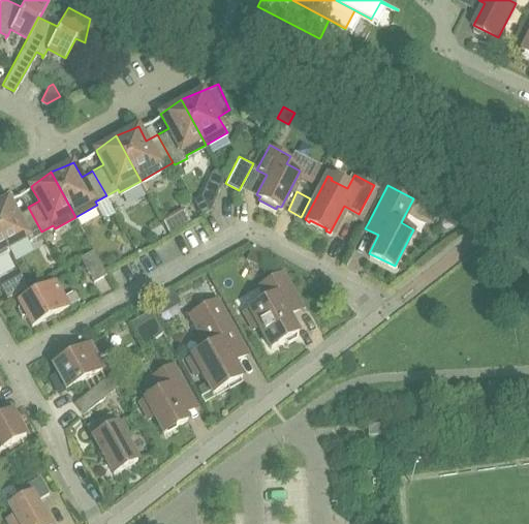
[(8,198),(1,202),(0,202),(0,234),(6,246),(26,235),(28,239),(41,232),(28,207),(17,213),(8,198)]
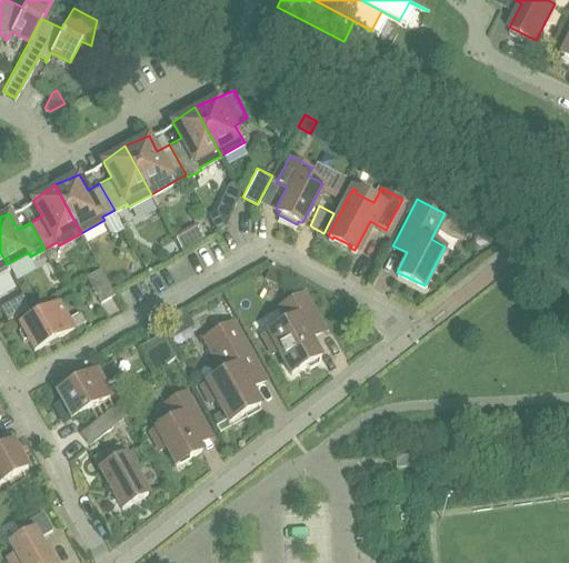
[(173,231),(182,247),(191,242),(183,227),(173,231)]
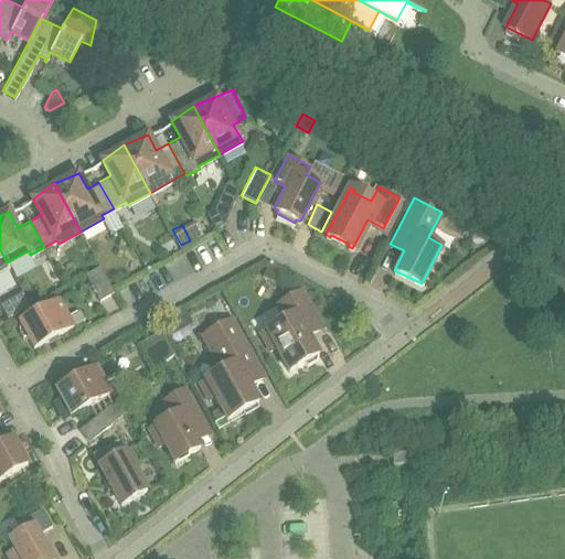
[(262,273),(275,280),(280,270),(267,264),(262,273)]
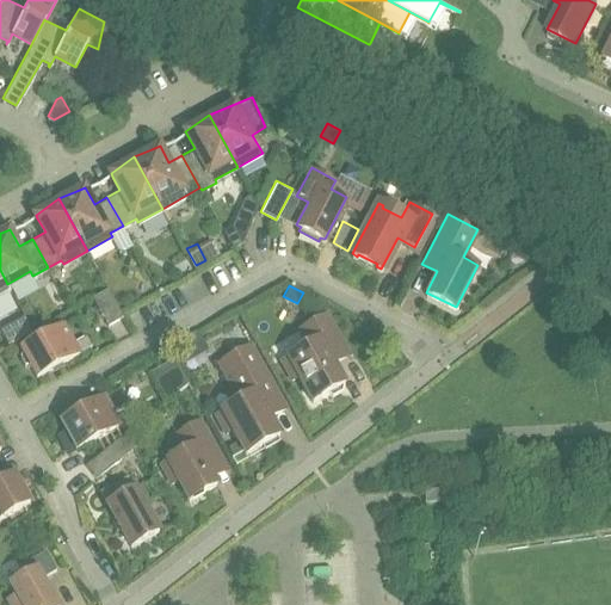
[(107,322),(123,314),(107,286),(92,295),(107,322)]
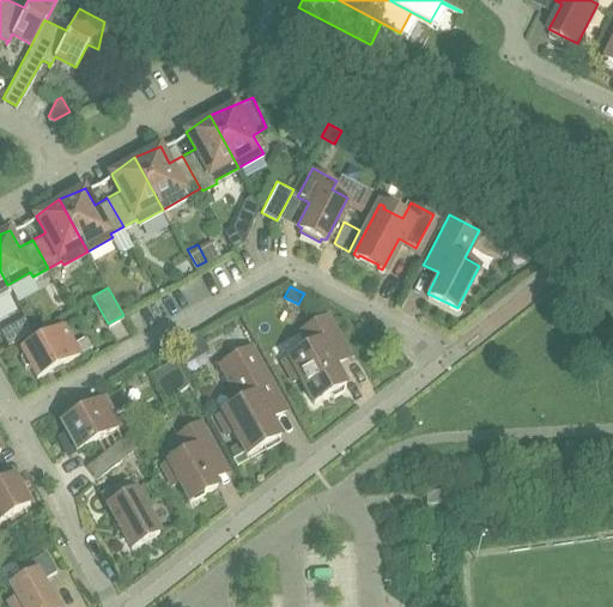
[(345,382),(334,363),(351,354),(327,313),(299,328),(308,345),(281,359),(292,378),(299,375),(313,400),(328,392),(333,394),(343,389),(343,383),(345,382)]
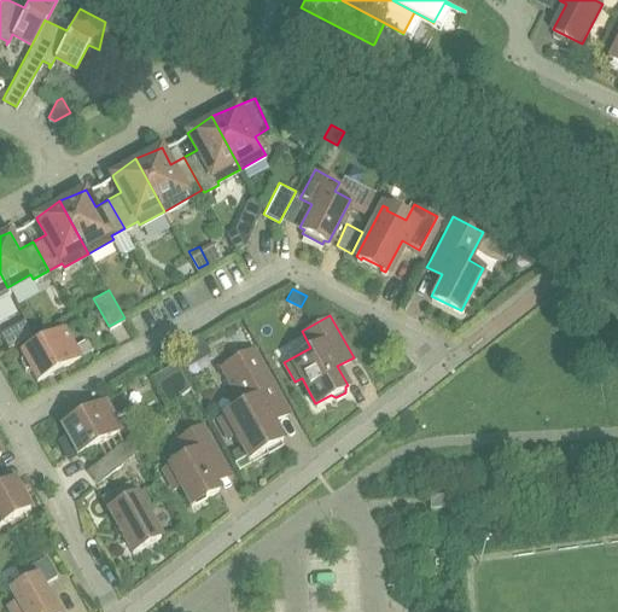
[(0,328),(0,331),(7,345),(33,332),(24,316),(0,328)]
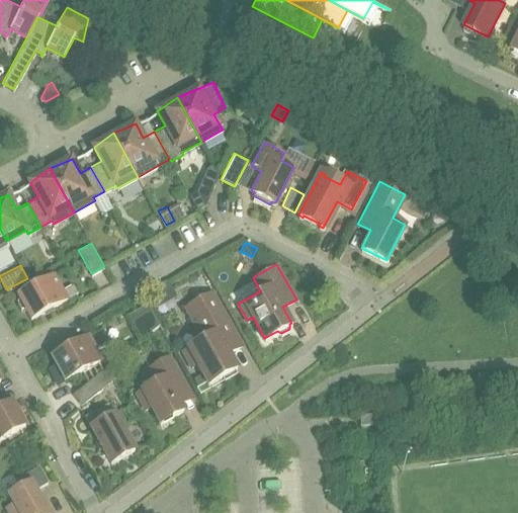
[(17,293),(19,296),(17,301),(21,308),(25,308),(30,317),(67,297),(66,296),(77,290),(73,282),(62,288),(53,273),(17,293)]
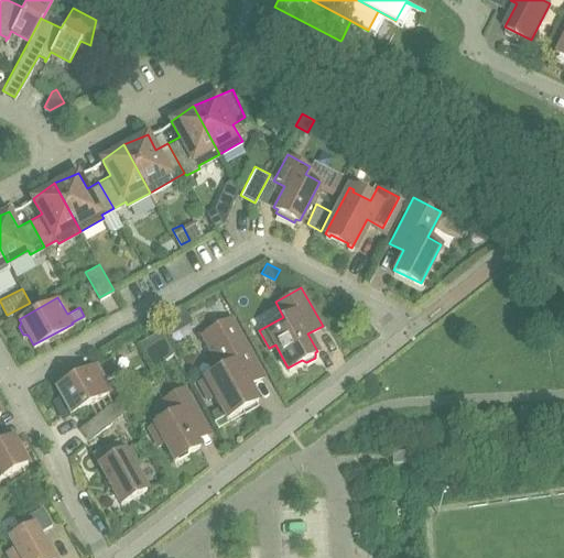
[(258,398),(249,383),(264,375),(261,370),(231,316),(202,332),(220,367),(198,380),(208,397),(214,394),(226,416),(241,407),(245,412),(257,404),(255,401),(258,398)]
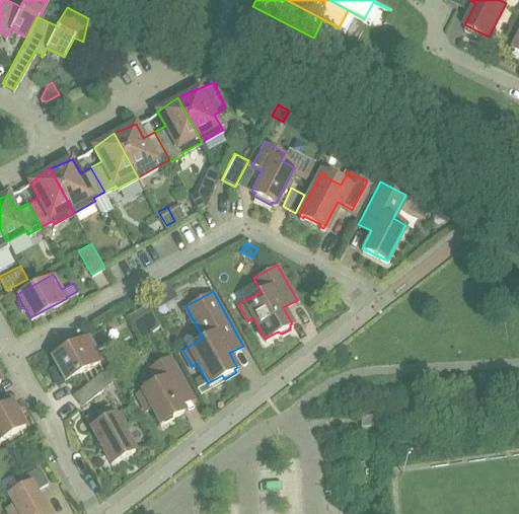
[(135,309),(139,317),(132,321),(141,338),(159,323),(148,302),(135,309)]
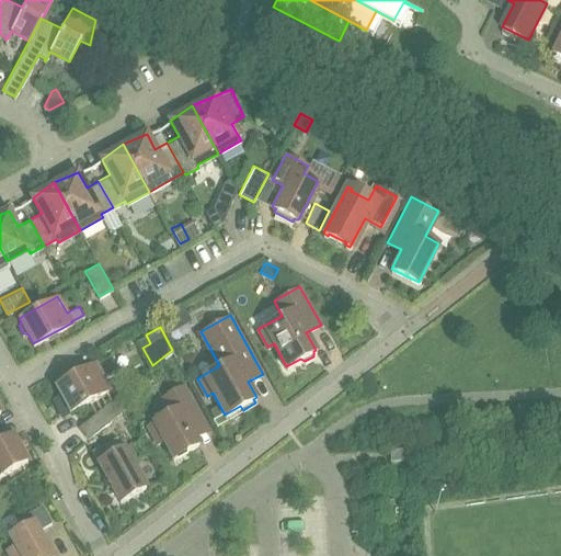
[(63,415),(70,410),(109,388),(102,376),(117,369),(110,354),(56,384),(61,395),(54,399),(63,415)]
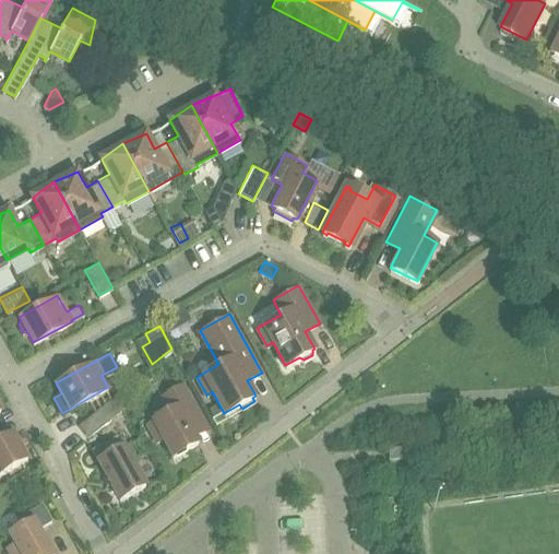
[(198,440),(194,435),(209,428),(182,381),(161,395),(169,410),(146,423),(156,440),(163,437),(173,455),(198,440)]
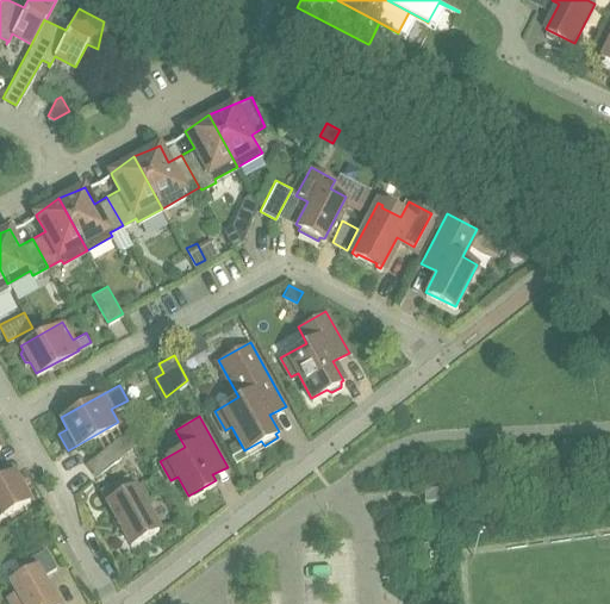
[(85,461),(95,474),(135,443),(126,428),(85,461)]
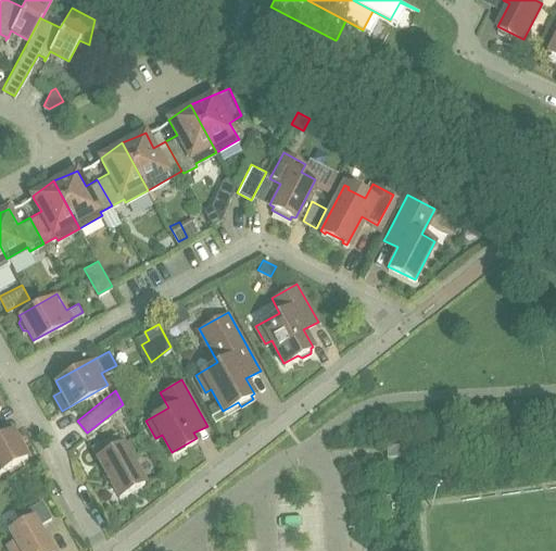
[(0,470),(27,454),(13,429),(0,436),(0,470)]
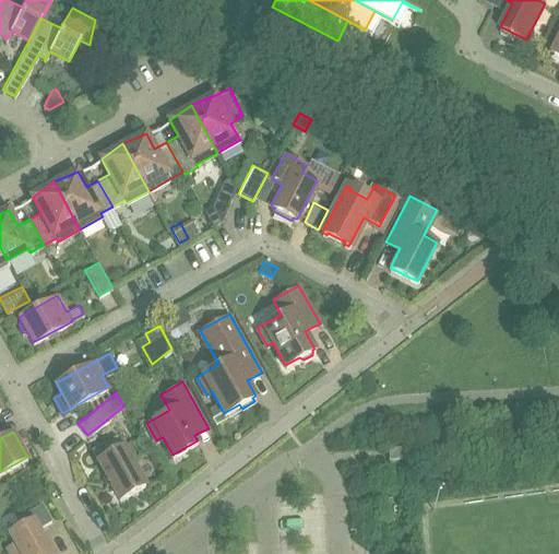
[(116,433),(91,447),(119,497),(144,483),(133,462),(138,460),(128,443),(122,445),(116,433)]
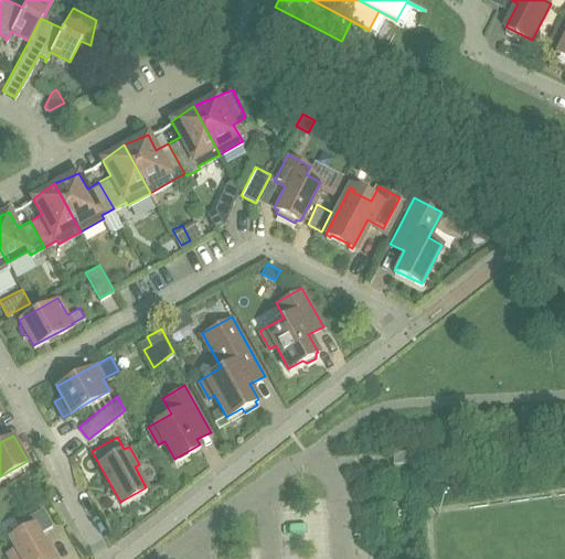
[(392,449),(393,461),(408,460),(407,448),(392,449)]
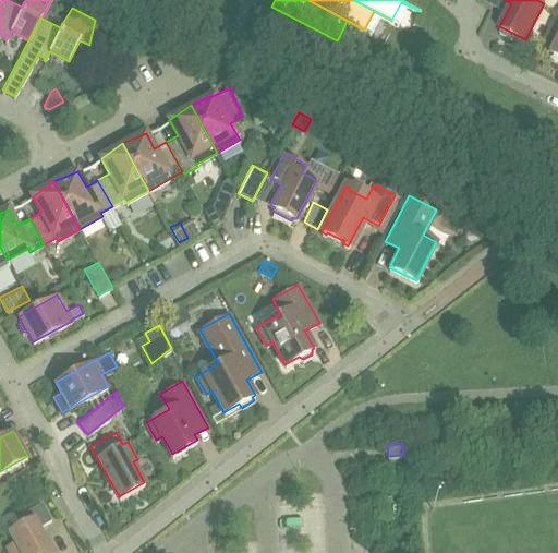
[(400,477),(400,475),(400,466),(388,466),(389,478),(400,477)]
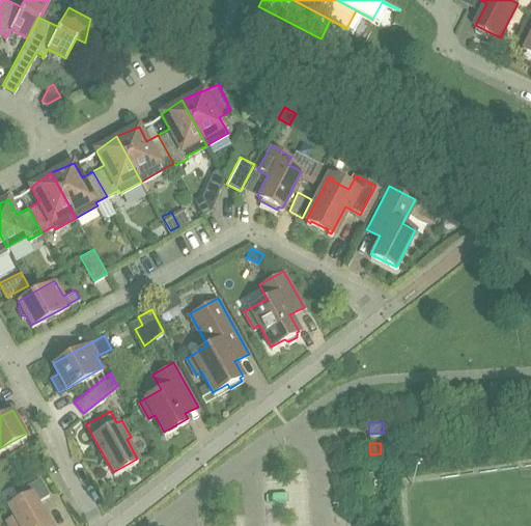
[(2,459),(7,466),(18,458),(11,450),(2,459)]
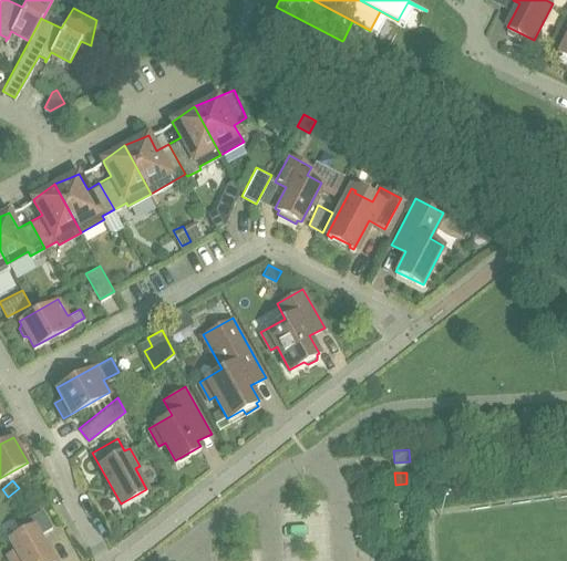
[(9,539),(14,549),(7,553),(11,560),(53,560),(38,533),(52,526),(42,508),(19,521),(24,530),(9,539)]
